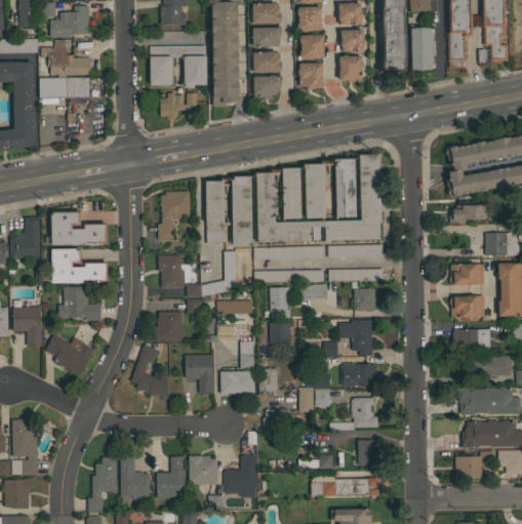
[(36,0),(37,29),(21,29),(19,10),(19,6),(19,0),(36,0)]
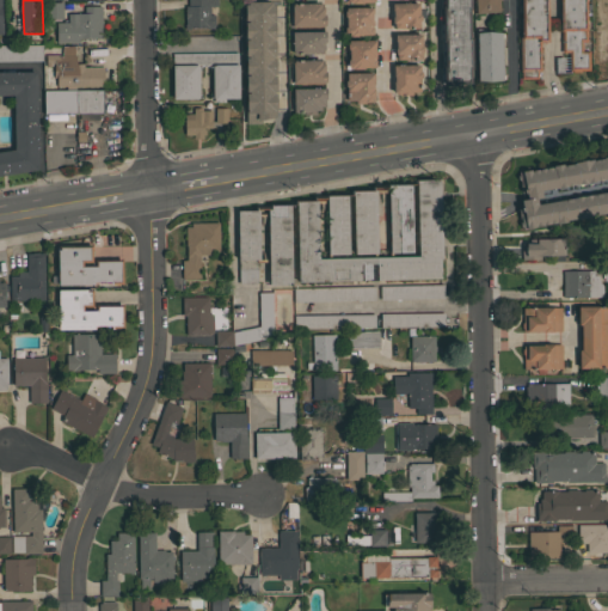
[(221,0),(221,7),(213,7),(213,16),(217,16),(217,30),(209,30),(209,29),(192,29),(192,30),(188,30),(188,25),(189,25),(189,6),(191,6),(191,0),(221,0)]
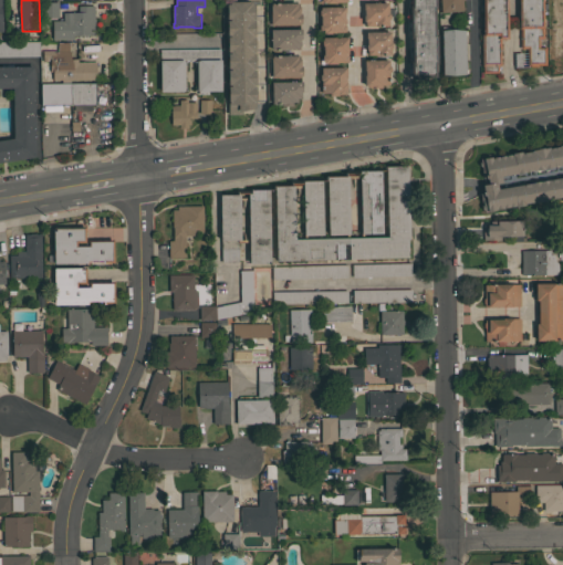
[(438,0),(439,9),(437,9),(438,34),(439,64),(438,64),(438,77),(425,79),(425,80),(416,80),(416,79),(413,79),(413,77),(410,77),(410,63),(413,63),(412,38),(410,38),(409,8),(412,8),(410,0),(438,0)]
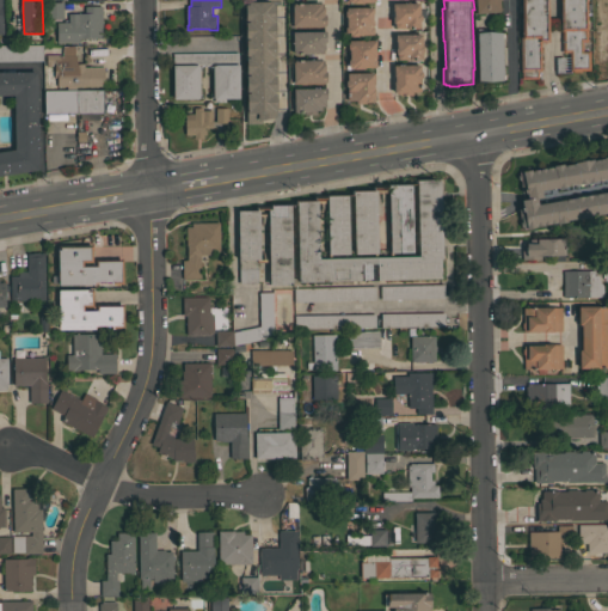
[(502,0),(503,12),(479,14),(478,0),(502,0)]
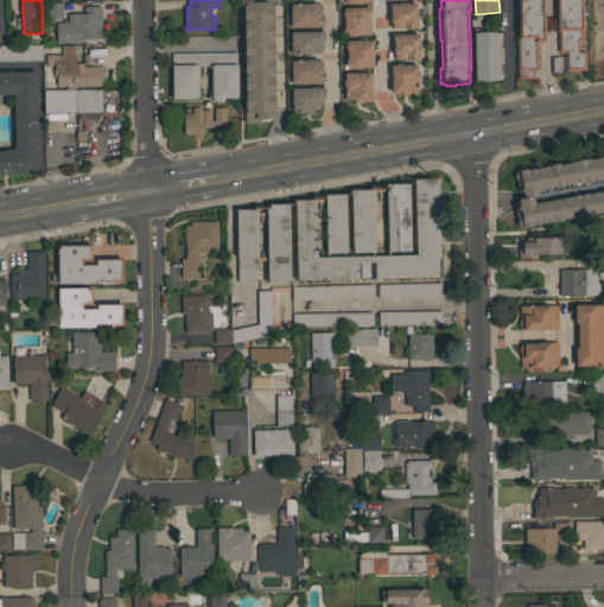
[(540,43),(540,71),(536,71),(536,78),(520,80),(520,71),(519,71),(519,31),(521,31),(520,0),(584,0),(585,30),(586,30),(586,43),(580,43),(582,51),(589,51),(589,71),(579,71),(579,73),(571,73),(571,71),(568,71),(567,54),(561,54),(560,32),(559,32),(558,0),(546,0),(547,42),(540,43)]
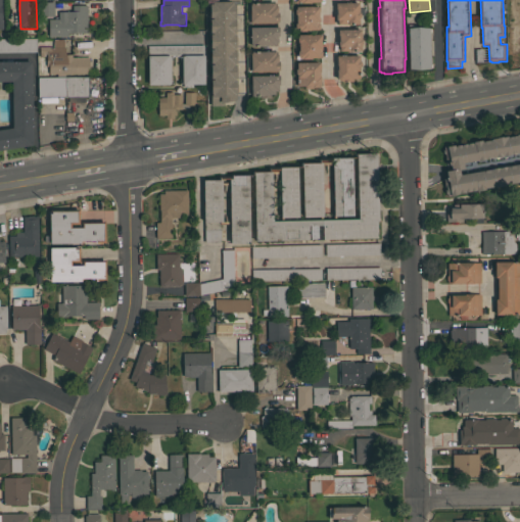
[(519,56),(510,57),(509,16),(511,16),(510,0),(519,0),(519,56)]
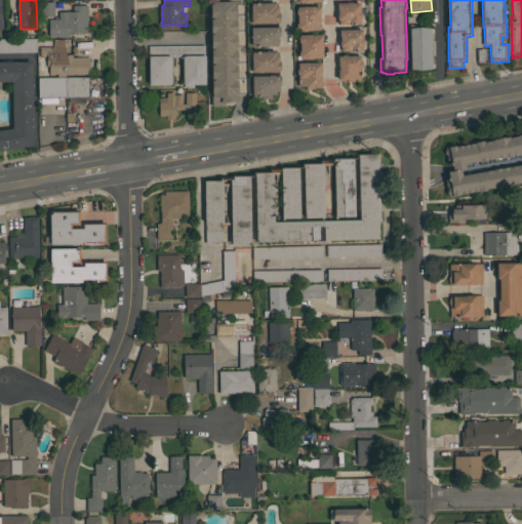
[(213,81),(215,81),(215,80),(213,80),(213,66),(215,66),(215,65),(213,65),(213,50),(215,50),(215,49),(212,49),(212,35),(215,35),(215,34),(212,34),(212,19),(215,19),(215,18),(212,18),(212,5),(214,5),(214,2),(236,2),(236,4),(238,4),(238,18),(235,19),(238,19),(238,34),(236,34),(236,35),(238,35),(239,49),(236,49),(236,50),(238,50),(239,65),(236,65),(236,66),(239,66),(239,80),(237,80),(237,81),(238,81),(239,101),(227,104),(227,107),(214,107),(213,81)]
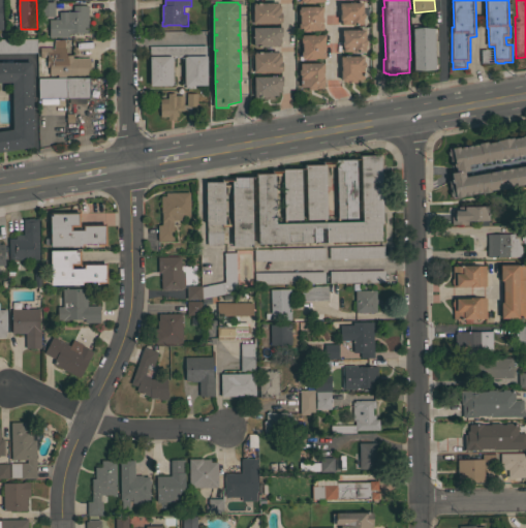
[(57,3),(57,18),(42,18),(42,3),(57,3)]
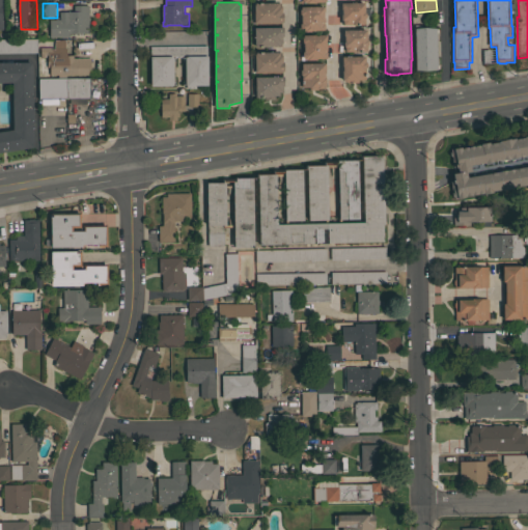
[(281,3),(281,4),(283,4),(283,14),(284,14),(284,22),(283,22),(283,24),(256,25),(256,6),(256,4),(281,3)]
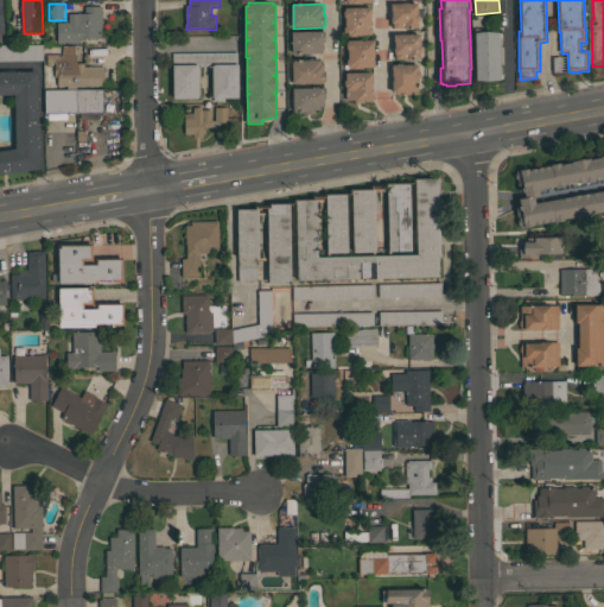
[(419,4),(419,16),(420,16),(420,23),(419,23),(419,30),(394,30),(394,24),(393,24),(393,18),(393,11),(392,5),(419,4)]
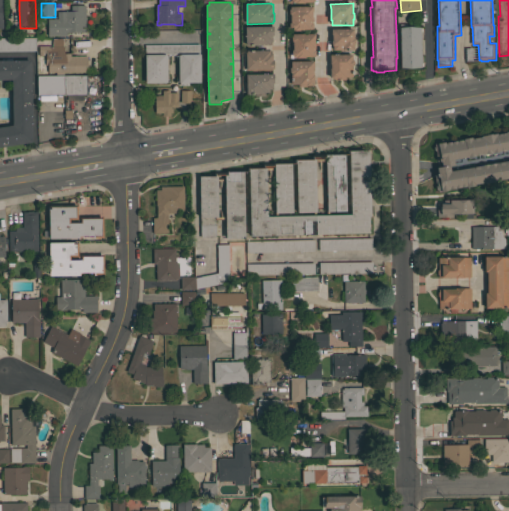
[(88,32),(69,33),(69,36),(50,36),(50,19),(60,19),(60,12),(61,12),(61,5),(67,5),(67,12),(73,12),(73,6),(87,6),(88,32)]
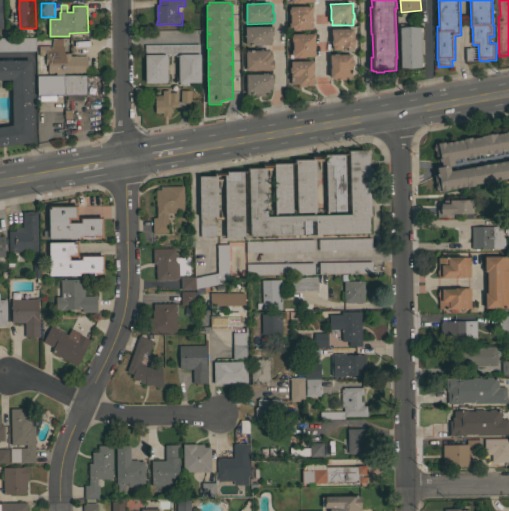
[(314,7),(314,12),(314,17),(314,22),(314,24),(314,30),(305,30),(305,31),(295,32),(295,30),(292,30),(291,28),(290,24),(292,22),(292,15),(291,14),(290,10),(292,9),(292,7),(314,7)]
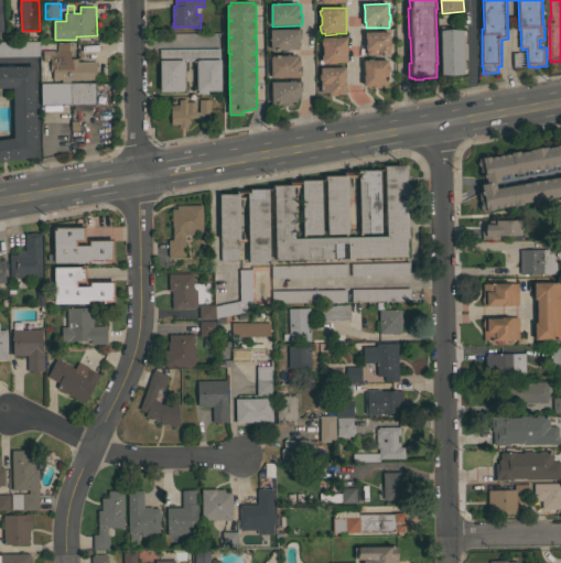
[(303,30),(303,40),(301,40),(302,51),(273,51),(273,49),(272,31),(303,30)]
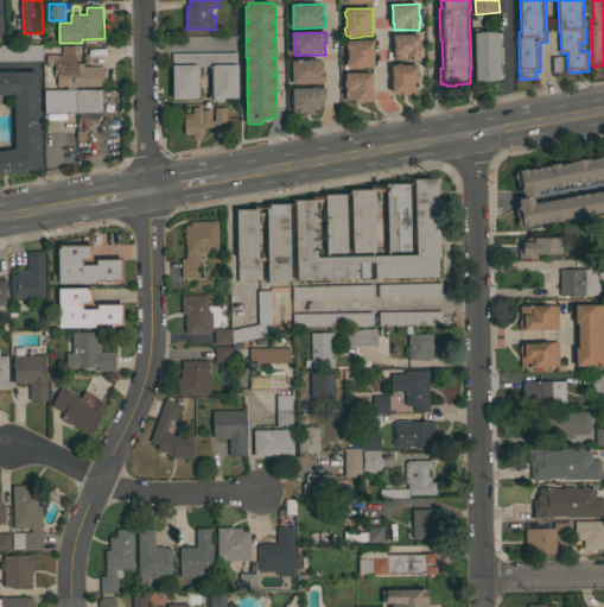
[(501,81),(477,81),(476,33),(501,33),(501,81)]
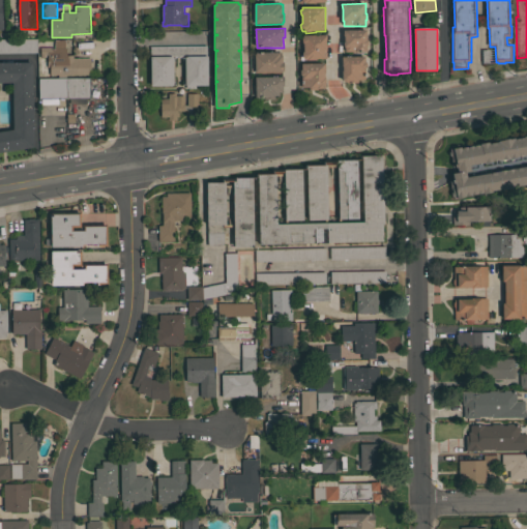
[(368,30),(368,40),(369,40),(369,46),(368,47),(368,53),(346,53),(346,48),(345,48),(345,42),(345,36),(345,31),(368,30)]
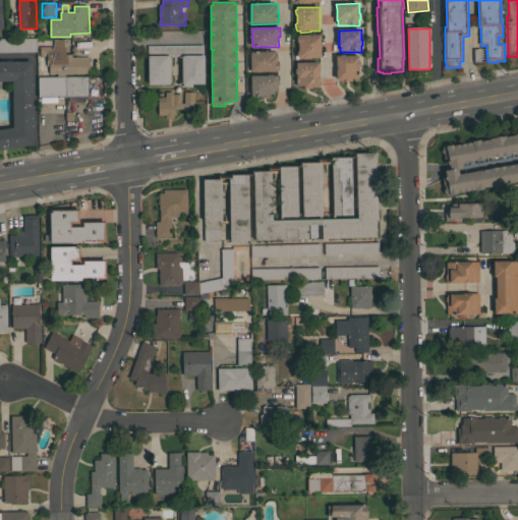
[(323,35),(323,41),(322,41),(322,45),(323,45),(323,51),(322,51),(322,52),(323,52),(323,58),(312,58),(312,60),(303,60),(303,59),(300,58),(298,56),(298,52),(299,51),(299,44),(298,43),(298,38),(299,37),(299,36),(323,35)]
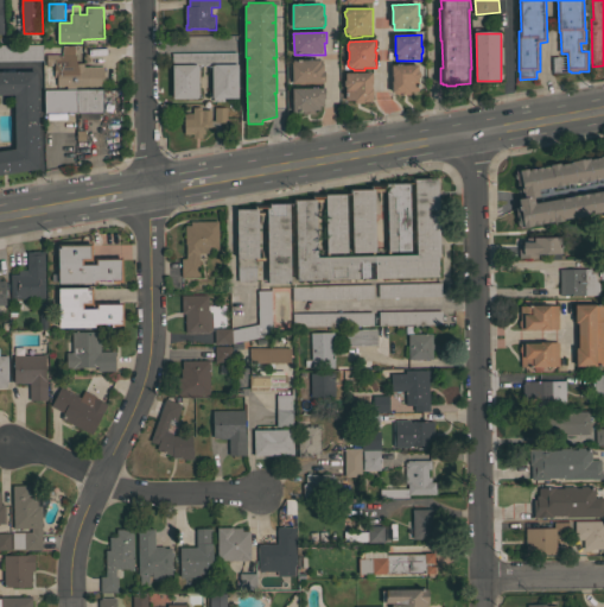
[(0,45),(45,45),(45,62),(0,62),(0,45)]
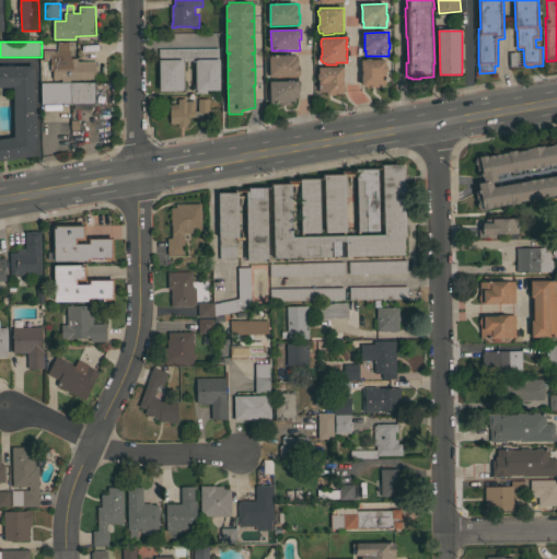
[(53,72),(50,72),(50,60),(47,60),(47,63),(44,63),(44,51),(58,51),(57,44),(70,44),(70,53),(71,53),(71,60),(78,60),(78,63),(96,63),(96,81),(70,81),(70,83),(62,83),(62,81),(53,81),(53,72)]
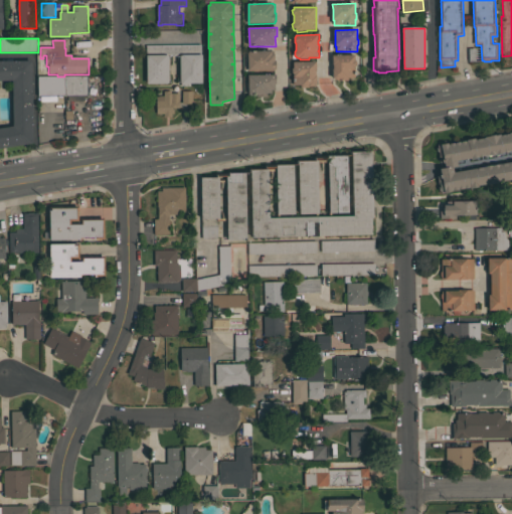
[(320,52),(329,52),(329,43),(320,43),(320,52)]
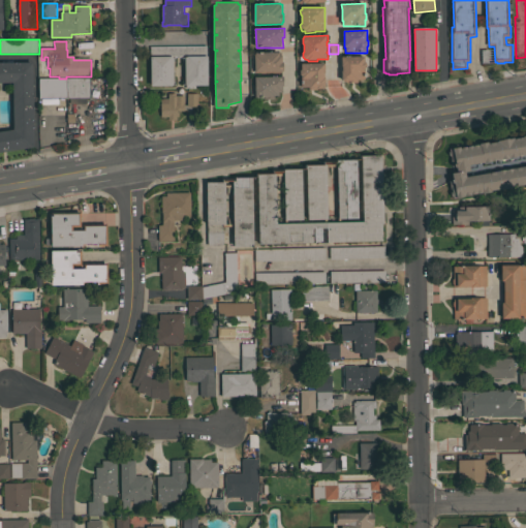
[(209,47),(209,86),(196,86),(196,89),(188,89),(188,86),(186,86),(186,58),(177,58),(177,61),(175,61),(175,86),(152,87),(152,48),(209,47)]
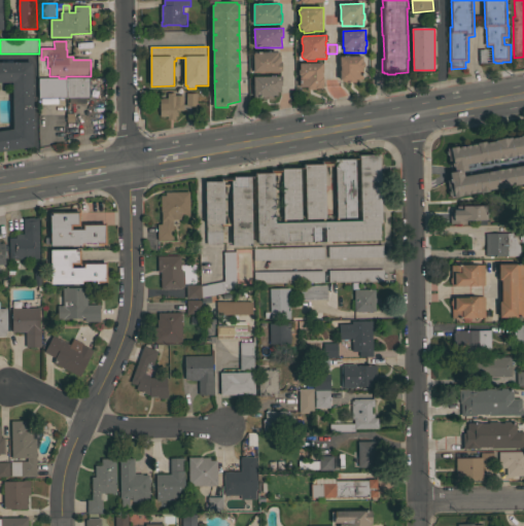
[(279,53),(279,54),(282,53),(282,62),(283,62),(283,71),(282,71),(282,73),(254,73),(254,55),(255,55),(255,53),(279,53)]
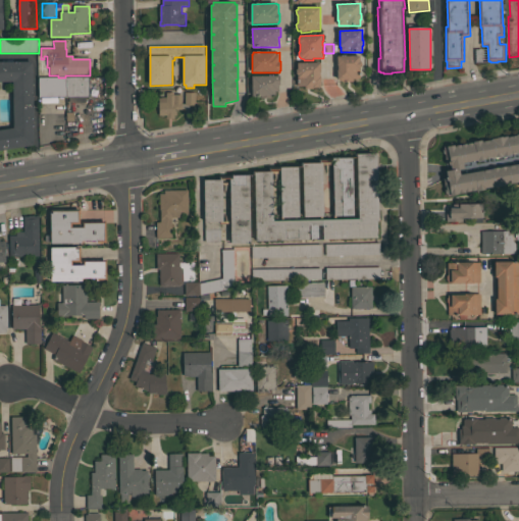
[(361,56),(361,61),(362,63),(362,67),(361,68),(361,80),(354,80),(354,82),(346,83),(346,82),(343,82),(343,81),(340,81),(340,80),(339,80),(338,70),(339,70),(339,66),(338,56),(361,56)]
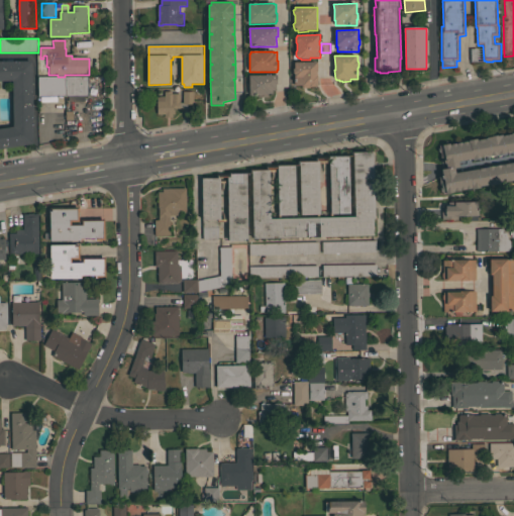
[(0,148),(0,62),(33,62),(34,144),(0,148)]
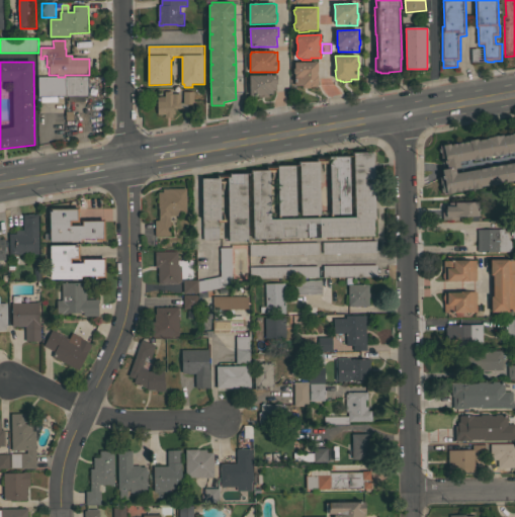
[(319,63),(319,72),(319,76),(319,86),(316,86),(316,87),(312,87),(312,88),(302,89),(302,87),(296,87),(296,75),(294,74),(294,70),(295,68),(295,63),(319,63)]
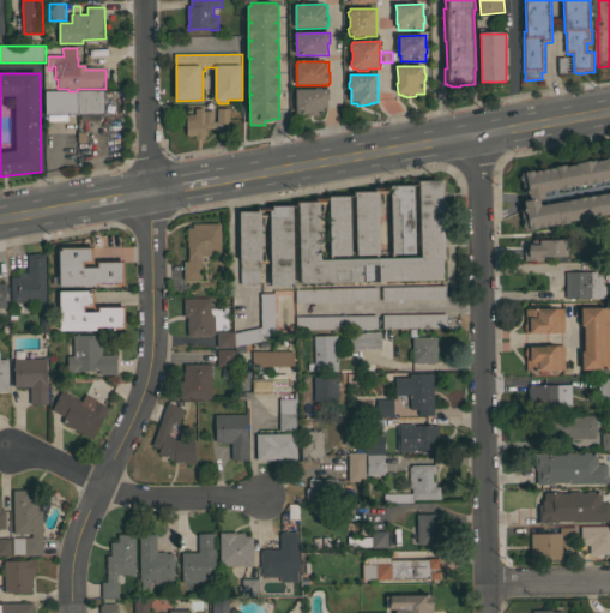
[(297,89),(328,88),(328,89),(330,89),(330,101),(328,101),(328,108),(325,108),(325,112),(321,112),(321,110),(320,110),(320,115),(308,115),(308,114),(297,114),(297,89)]
